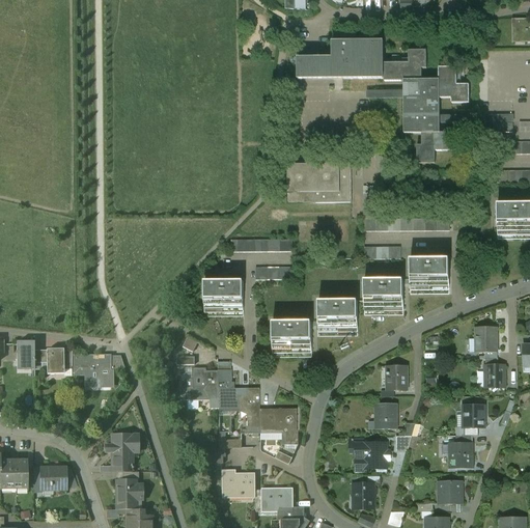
[(529,18),(527,19),(527,17),(510,17),(511,40),(529,40),(529,18)]
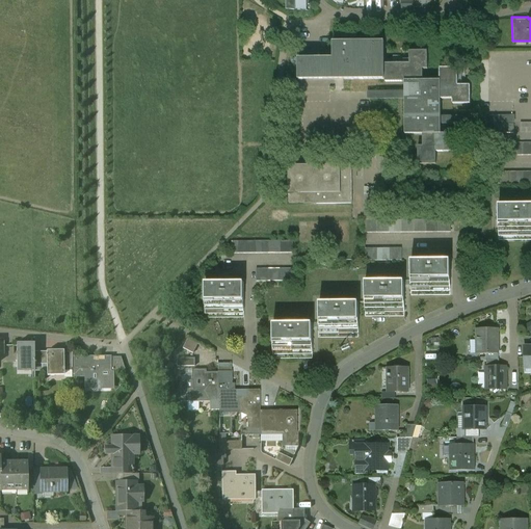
[(383,40),(333,41),(333,56),(297,56),(297,77),(338,77),(383,77),(383,61),(383,40)]
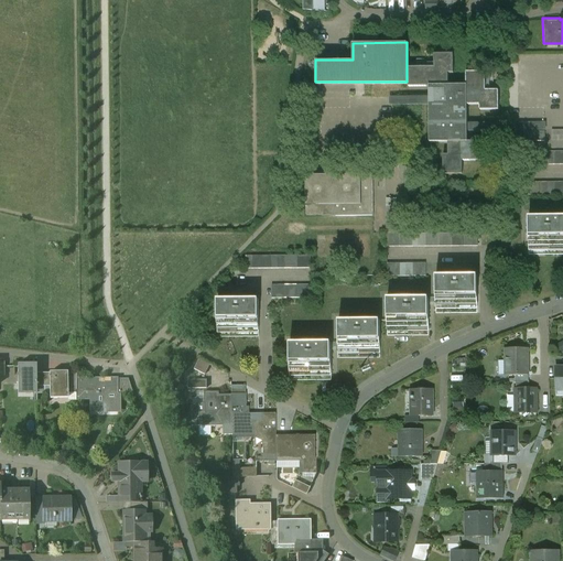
[(433,65),(407,65),(407,82),(407,84),(429,84),(429,94),(429,98),(429,103),(429,140),(447,140),(447,153),(442,153),(442,172),(462,172),(462,158),(488,158),(488,139),(466,139),(466,128),(466,125),(466,120),(466,103),(479,103),(479,107),(498,107),(498,88),(485,88),(485,71),(465,71),(465,83),(447,83),(447,71),(453,71),(453,52),(433,52),(433,65)]
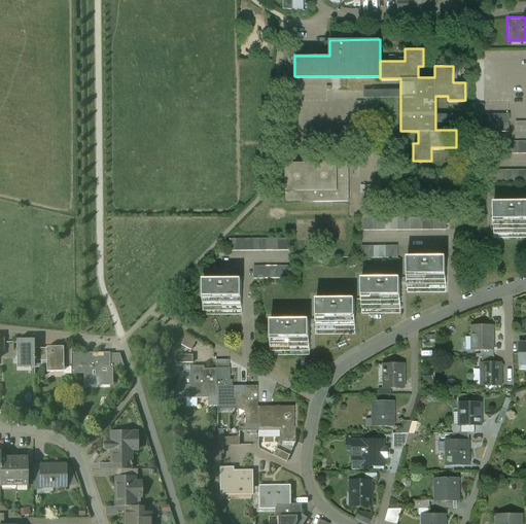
[(435,116),(435,119),(490,119),(490,121),(506,121),(506,119),(510,119),(510,112),(435,112),(435,116)]
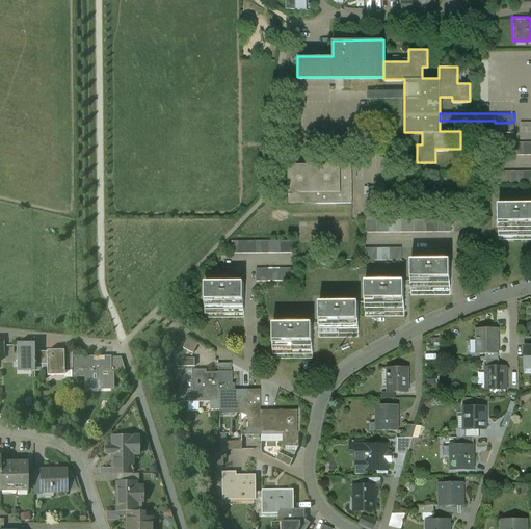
[(530,118),(520,120),(520,131),(530,130),(530,118)]
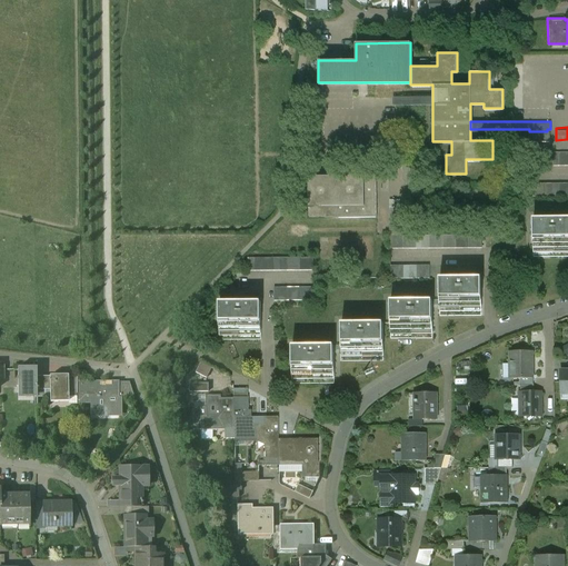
[(529,131),(527,131),(527,140),(549,140),(549,131),(547,131),(529,131)]
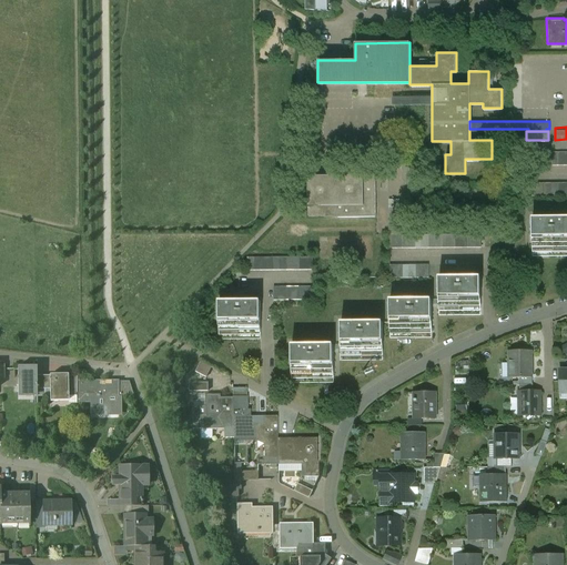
[(566,150),(530,150),(530,163),(566,163),(566,150)]
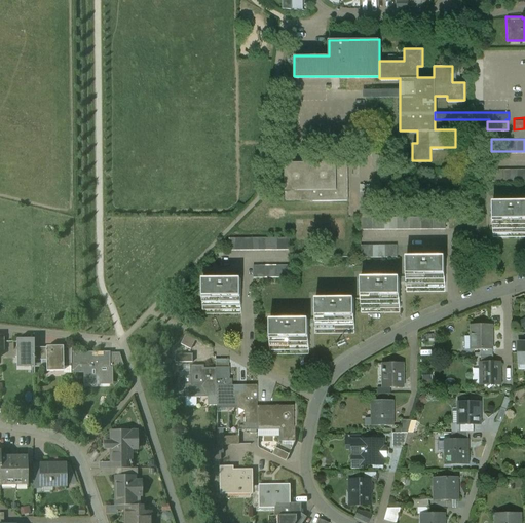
[(347,160),(284,161),(285,199),(347,198),(347,160)]
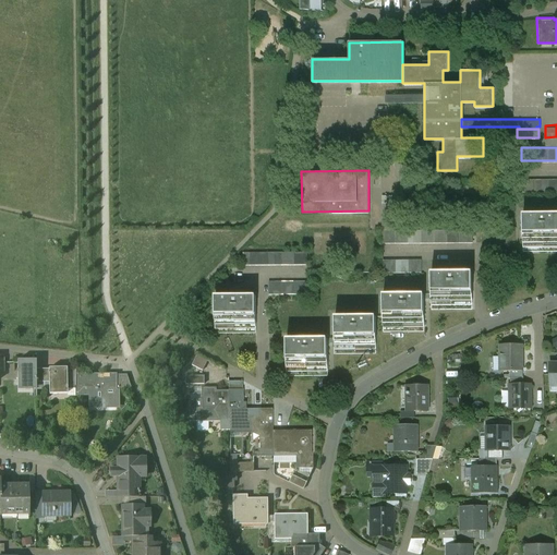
[(556,178),(521,178),(522,191),(556,190),(556,178)]
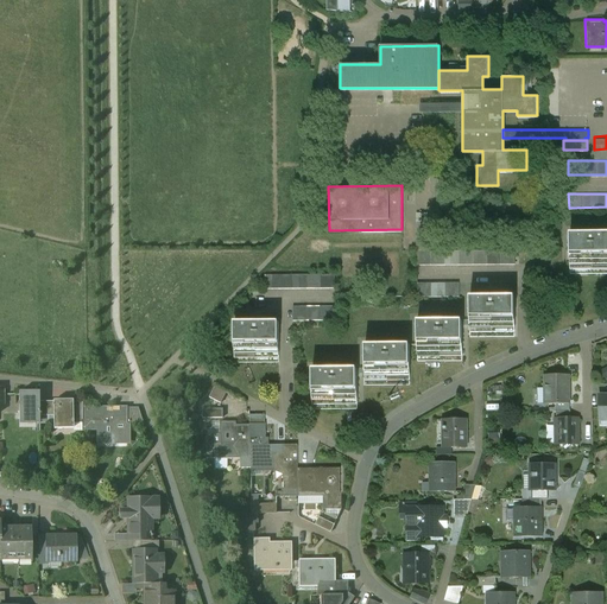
[(606,231),(568,233),(568,265),(606,264),(606,231)]
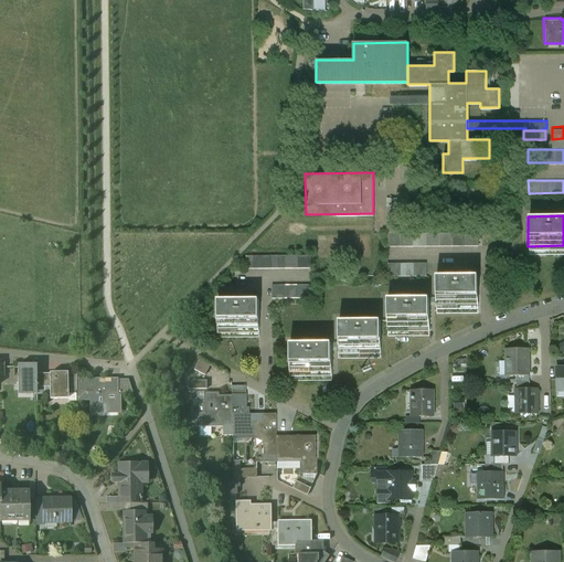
[(397,231),(386,231),(386,245),(477,244),(477,231),(397,231)]
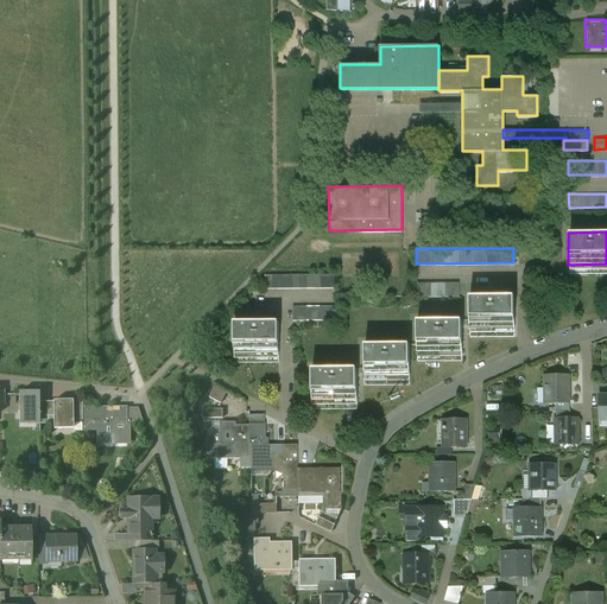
[(334,272),(264,273),(264,287),(334,286),(334,272)]
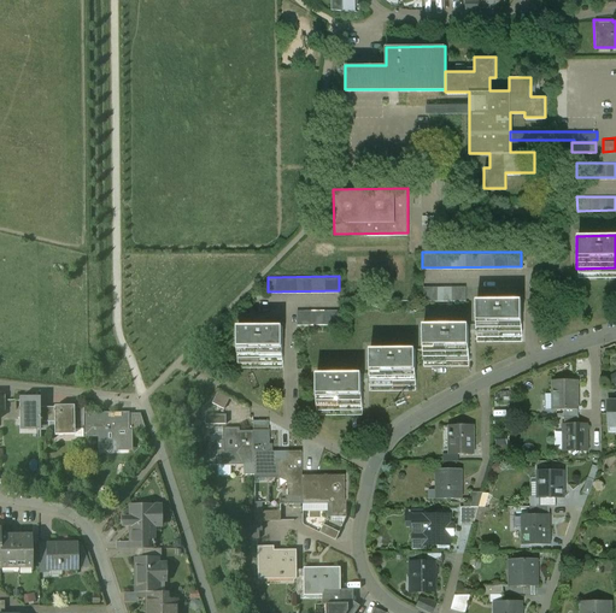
[(464,284),(422,286),(422,299),(464,299),(464,284)]
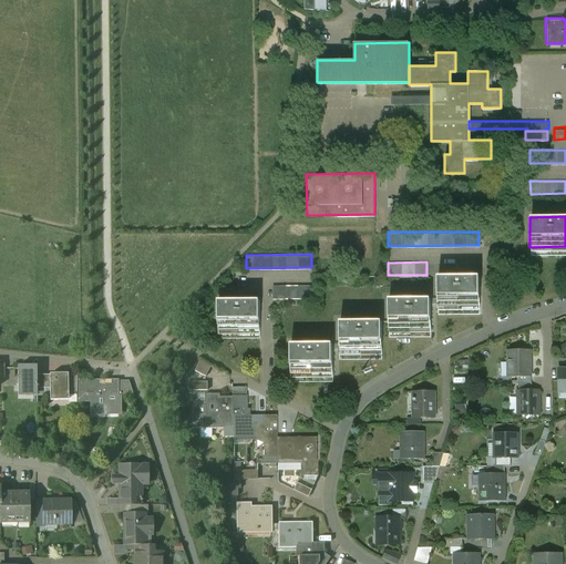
[(479,275),(438,275),(438,306),(479,306),(479,275)]
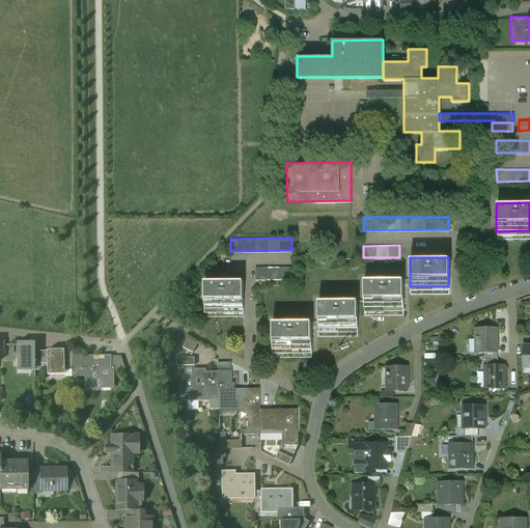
[(291,266),(255,266),(255,278),(291,277),(291,266)]
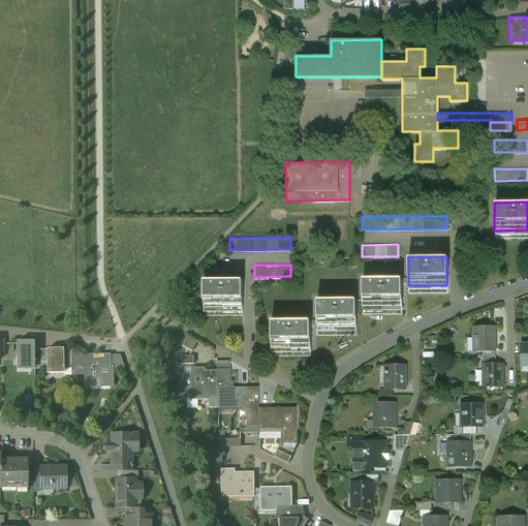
[(401,277),(362,278),(363,306),(401,306),(401,277)]
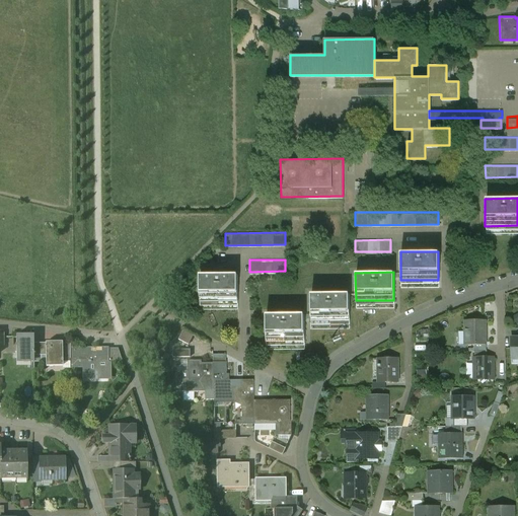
[(236,273),(199,274),(200,302),(237,301),(236,273)]
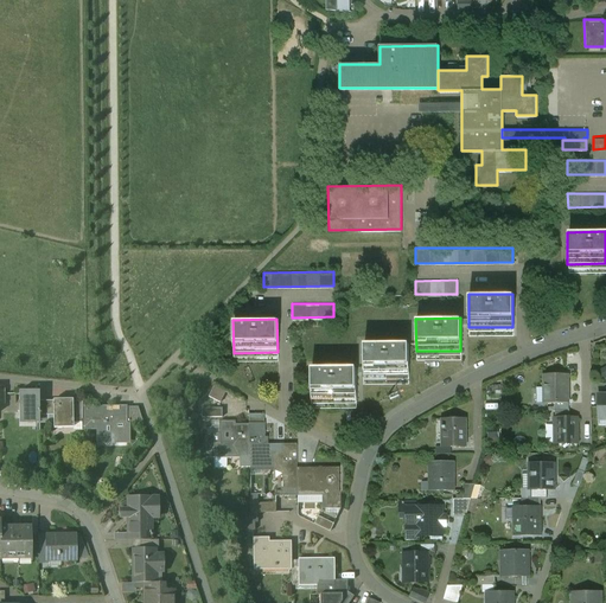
[(408,342),(364,342),(364,376),(408,374),(408,342)]
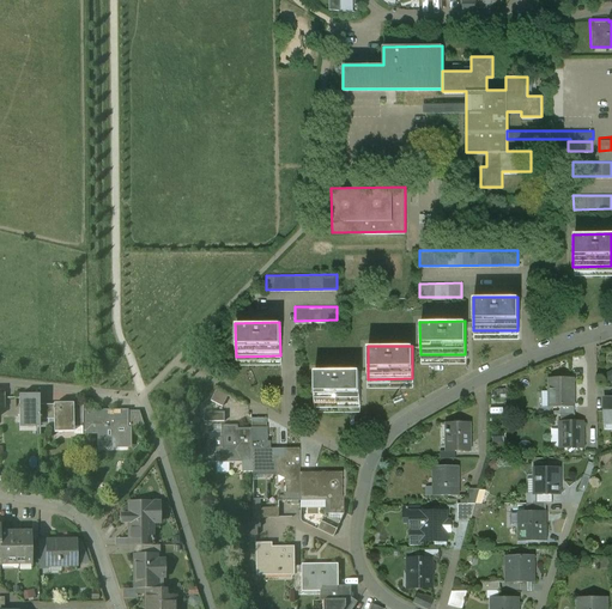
[(358,370),(314,370),(314,403),(359,402),(358,370)]
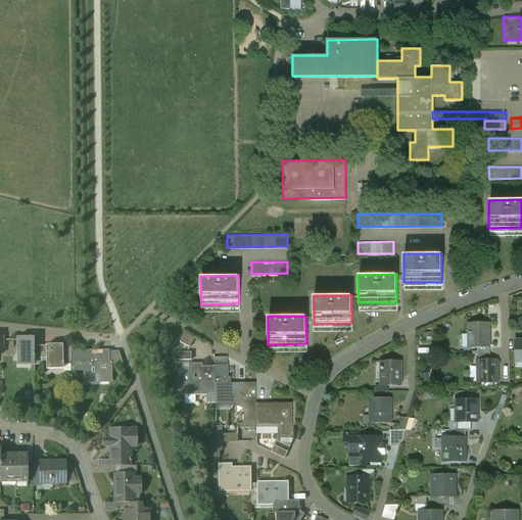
[(489,321),(467,321),(467,345),(476,345),(476,351),(477,351),(489,351),(489,345),(489,321)]
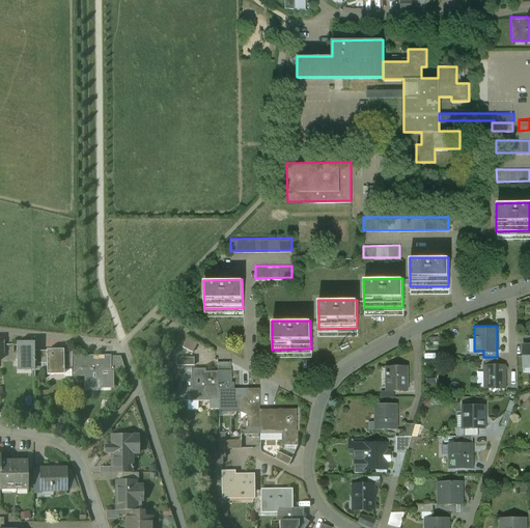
[(33,342),(16,342),(16,357),(19,357),(19,365),(33,365),(33,361),(33,349),(33,342)]
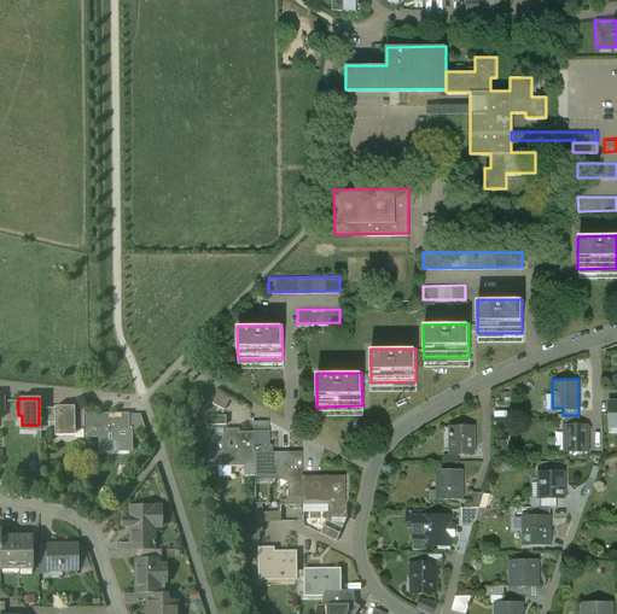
[(82,404),(53,405),(53,419),(53,430),(74,430),(74,425),(82,425),(82,411),(82,404)]
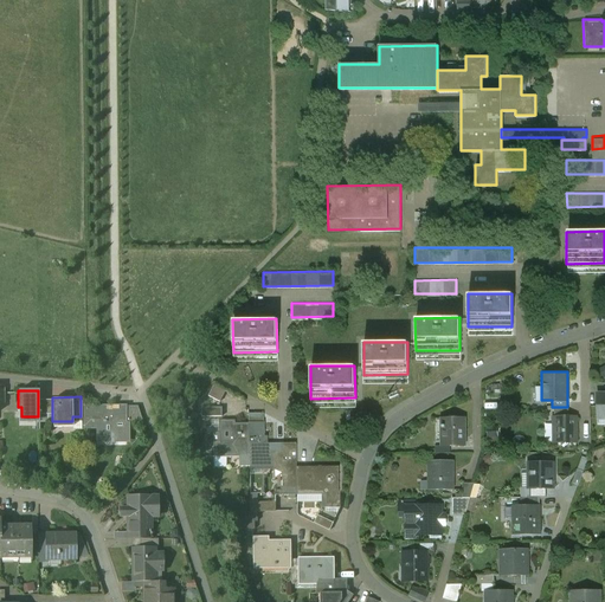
[(126,403),(81,403),(81,416),(81,424),(101,422),(101,437),(126,437),(126,420),(126,403)]
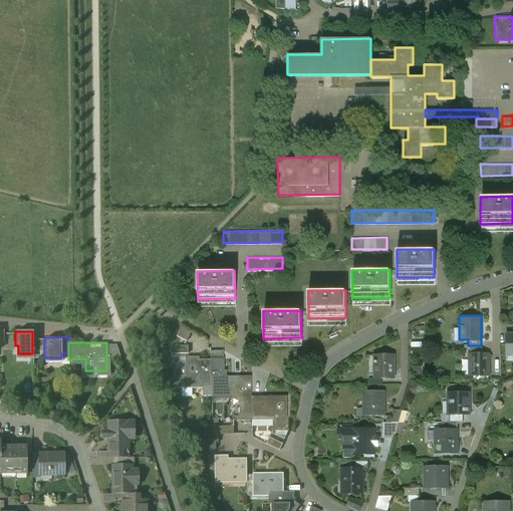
[(115,342),(106,342),(106,356),(120,356),(115,342)]
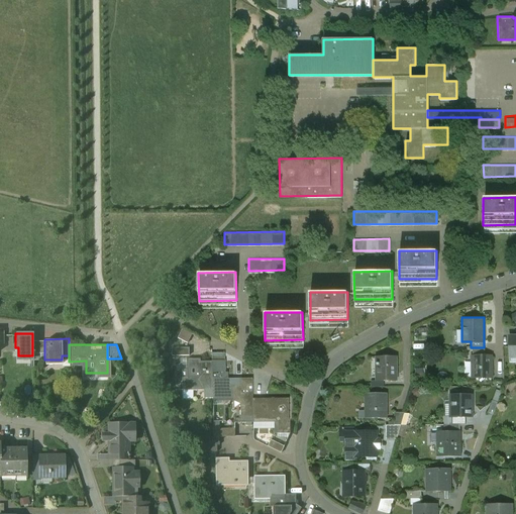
[(472,354),(472,377),(491,376),(491,367),(489,367),(489,358),(491,358),(491,353),(484,353),(472,354)]
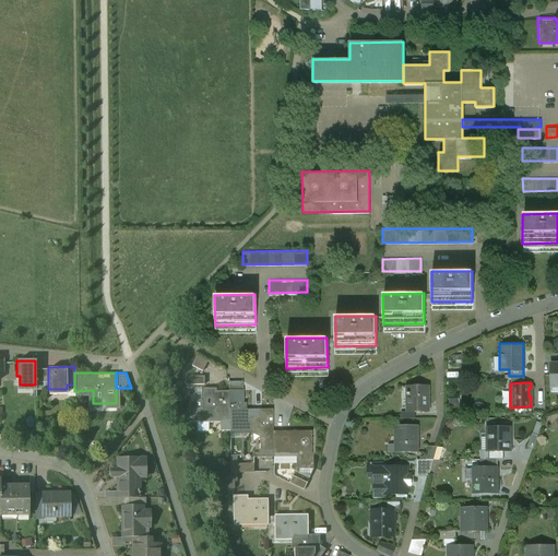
[(427,383),(411,383),(411,392),(408,392),(408,409),(408,410),(415,410),(426,410),(426,401),(427,401),(427,383)]
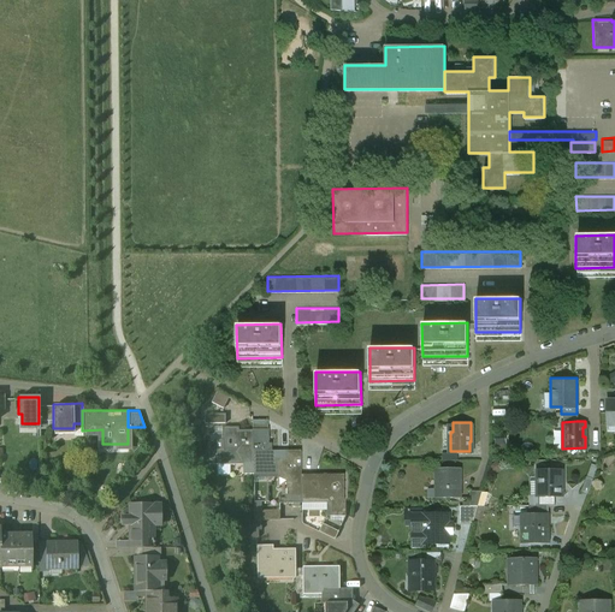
[(231,428),(231,425),(222,425),(222,438),(222,446),(216,446),(216,458),(216,462),(253,462),(252,428),(231,428)]
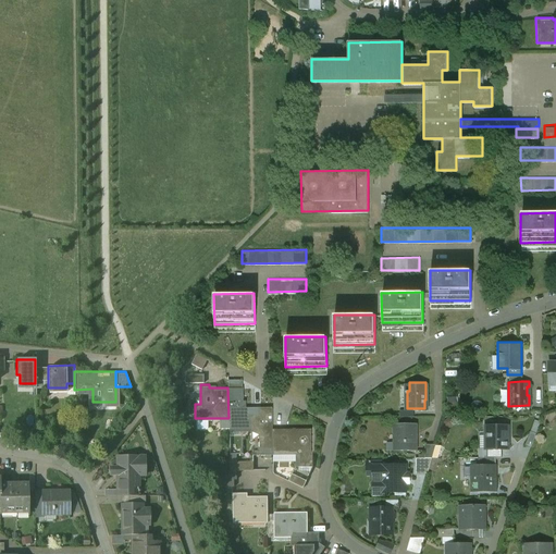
[(271,406),(246,406),(246,399),(243,399),(243,386),(242,386),(227,386),(227,388),(229,418),(229,427),(241,427),(241,423),(260,423),(260,436),(258,436),(258,446),(256,446),(256,448),(251,448),(251,453),(272,453),(272,428),(271,406)]
